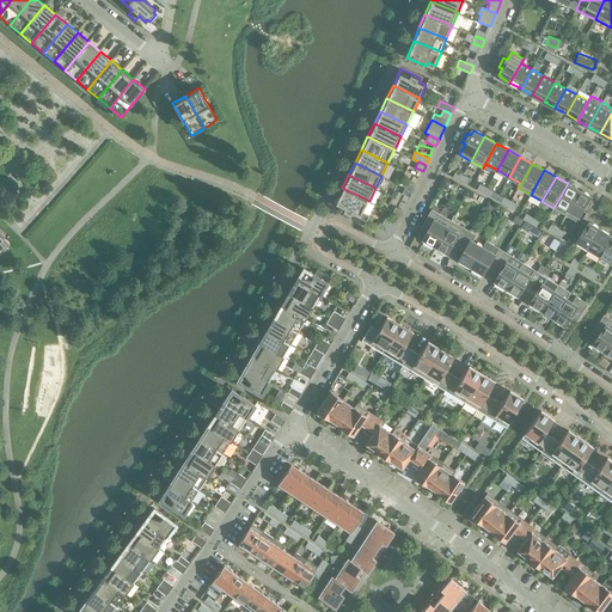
[(404,187),(405,188),(414,191),(416,184),(407,179),(404,187)]
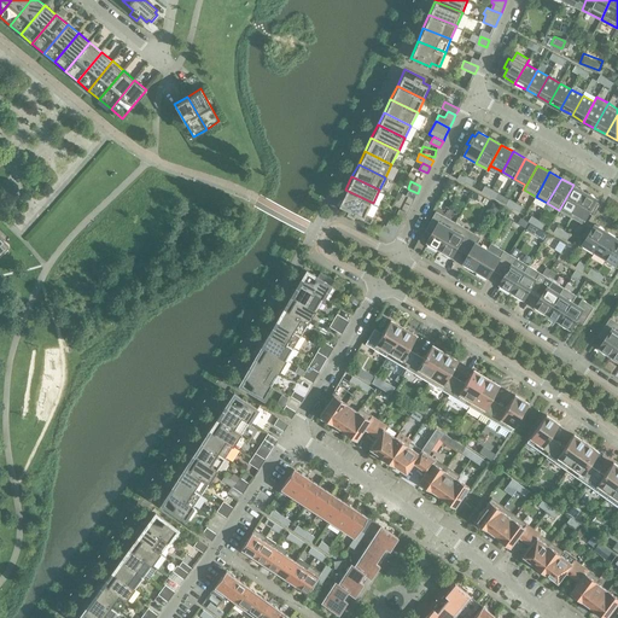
[(586,192),(573,185),(559,210),(571,216),(586,192)]
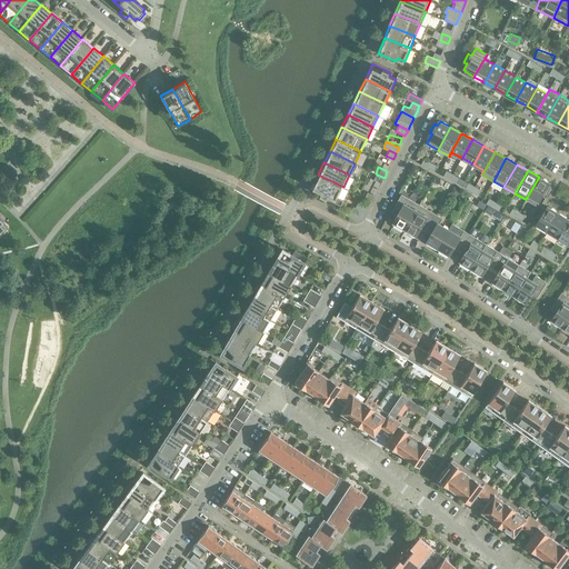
[(343,187),(318,175),(310,190),(341,206),(345,200),(338,197),(343,187)]
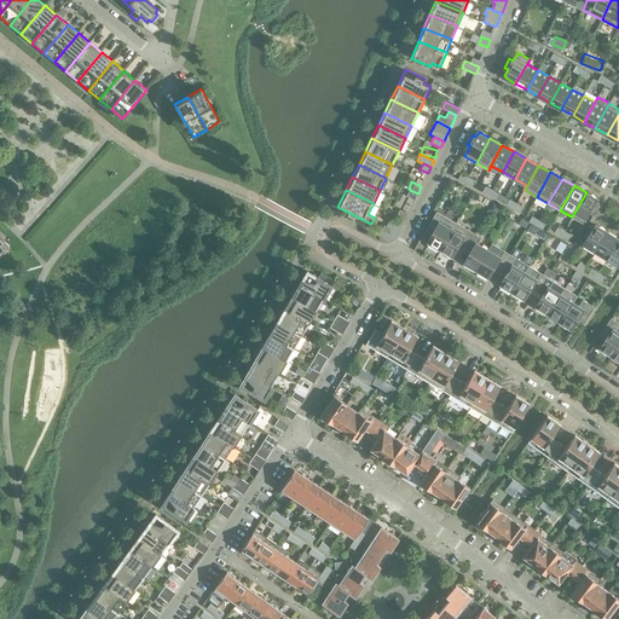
[(418,194),(410,190),(408,196),(415,200),(416,198),(418,194)]
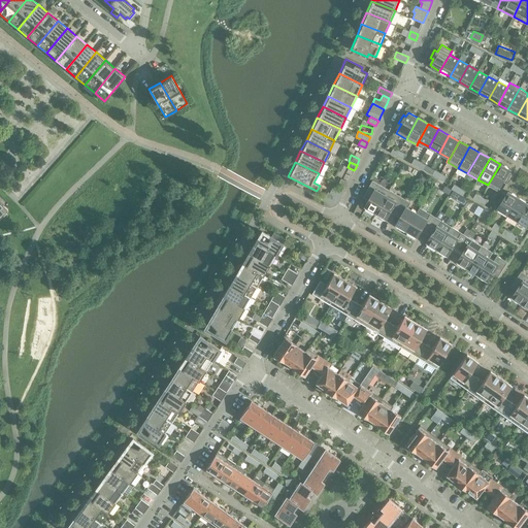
[(510,169),(500,164),(488,185),(498,191),(503,182),(506,183),(510,175),(508,173),(510,169)]
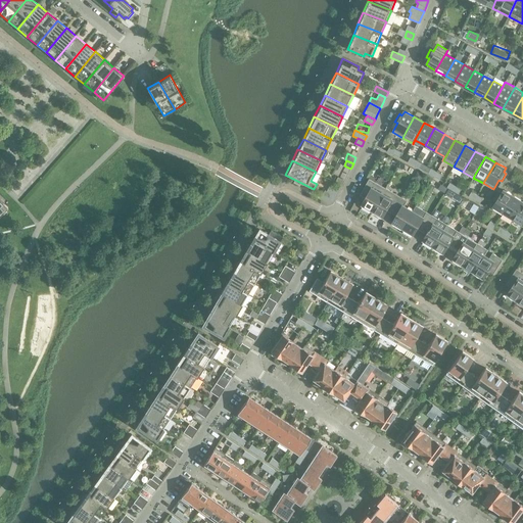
[(335,182),(342,186),(345,180),(338,177),(335,182)]
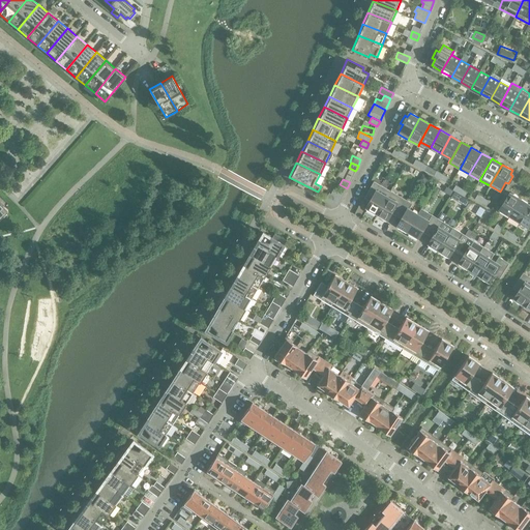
[(366,209),(377,214),(390,190),(375,181),(365,198),(366,198),(367,196),(373,198),(366,209)]
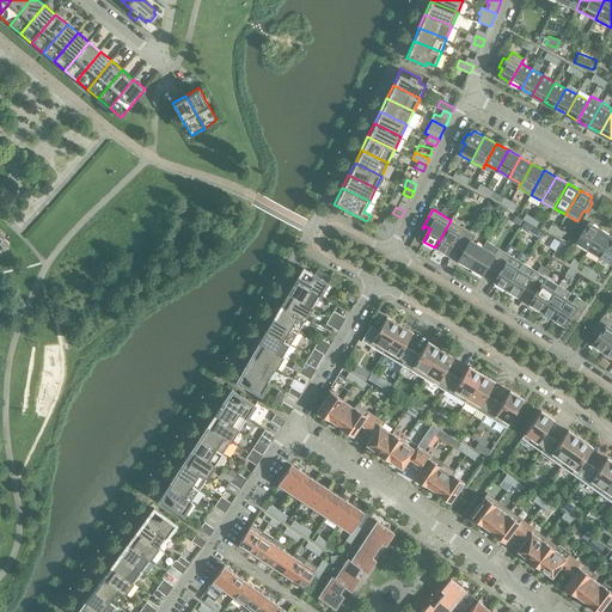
[(391,236),(398,222),(386,218),(383,224),(380,221),(375,231),(389,237),(391,237),(391,236)]
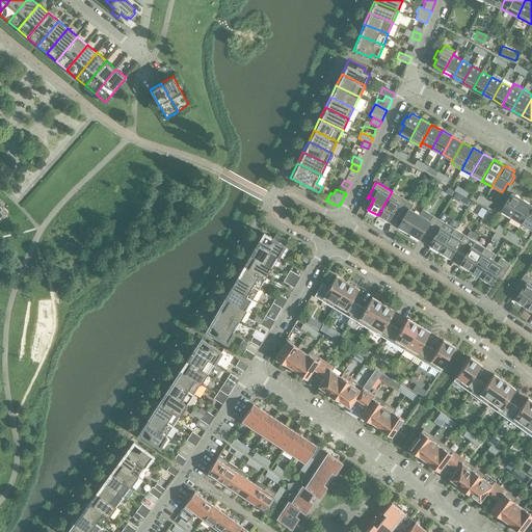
[(392,191),(378,215),(389,221),(395,211),(400,214),(407,201),(392,191)]
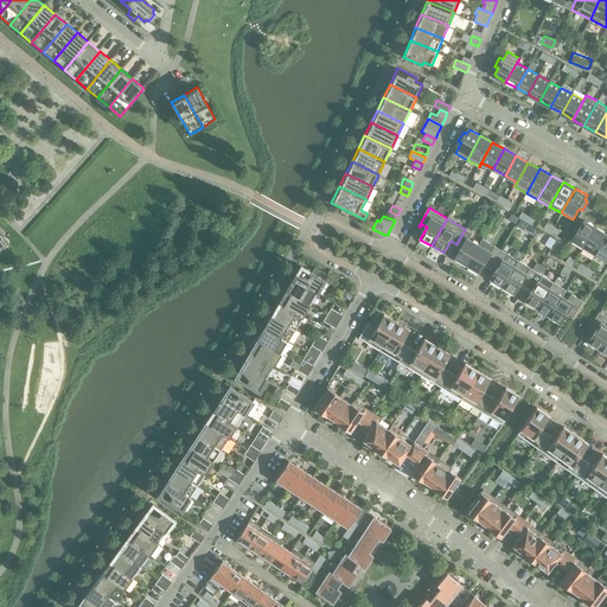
[(573,240),(585,247),(596,228),(585,221),(582,225),(579,223),(574,231),(576,234),(573,240)]
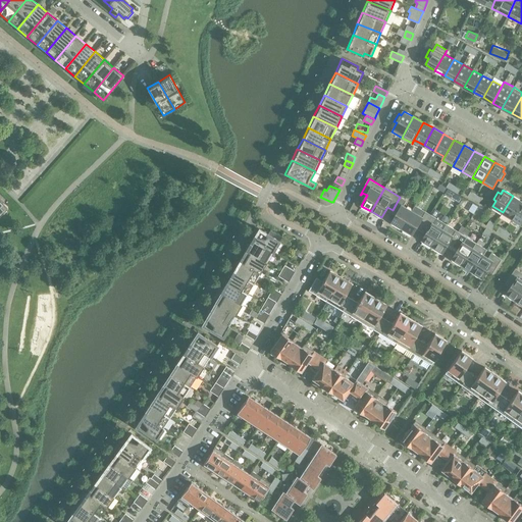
[(521,201),(513,196),(503,212),(512,218),(521,202),(521,201)]
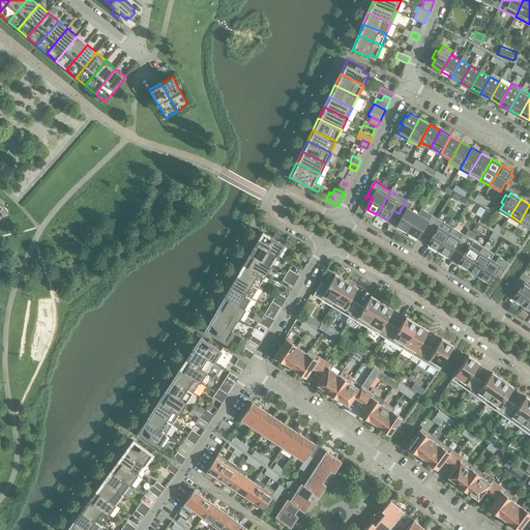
[(398,227),(408,233),(419,214),(409,208),(412,203),(406,200),(399,213),(404,215),(398,227)]
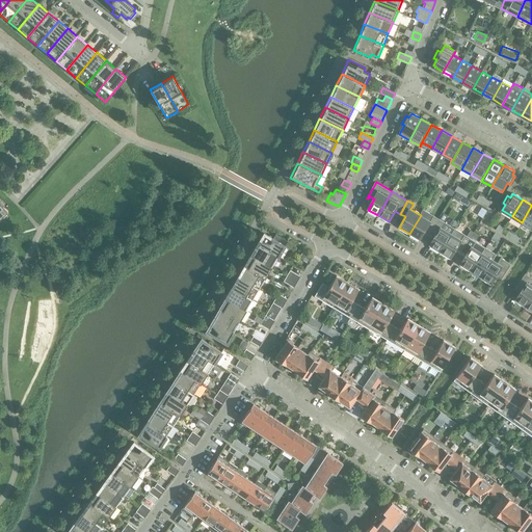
[(531,206),(522,222),(531,229),(531,228),(531,206)]
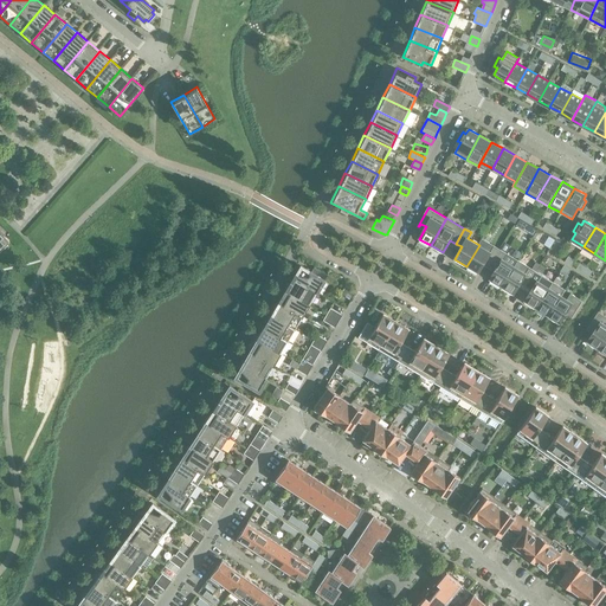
[(479,245),(466,266),(478,274),(485,260),(491,264),(501,250),(483,239),(479,245)]
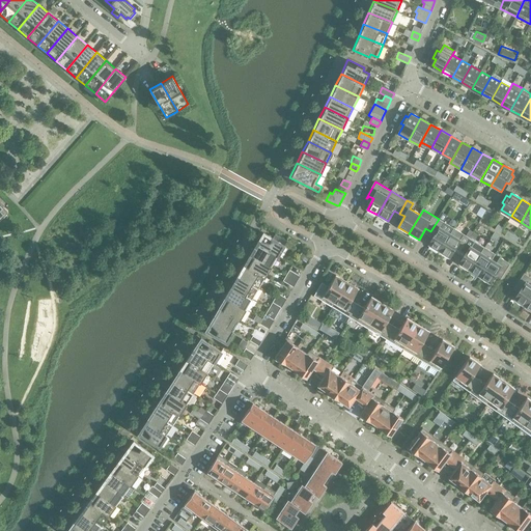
[(429,245),(440,252),(454,228),(439,219),(430,231),(436,234),(429,245)]
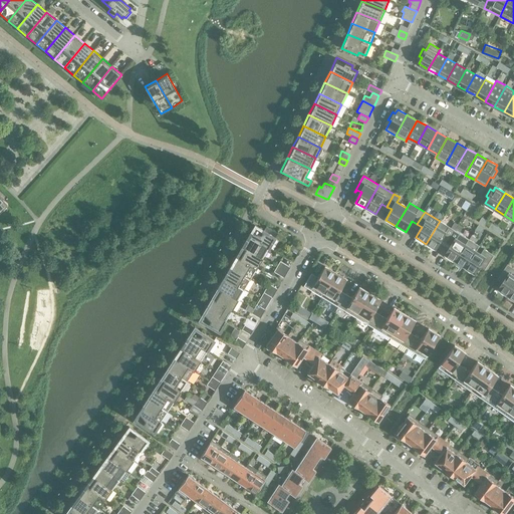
[(267,224),(265,228),(253,221),(245,234),(248,235),(268,247),(275,235),(276,235),(279,231),(267,224)]
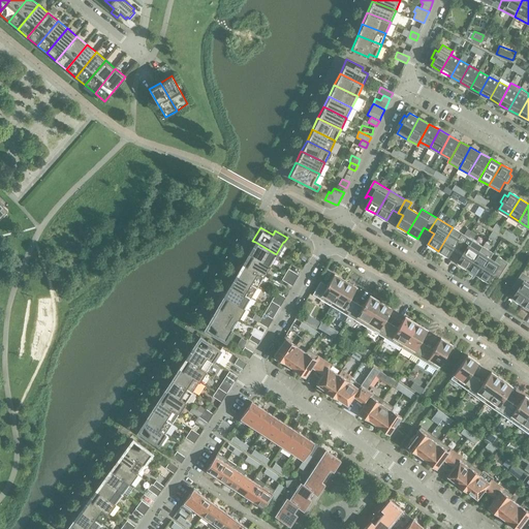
[(453,227),(438,251),(448,257),(455,247),(460,250),(471,230),(468,228),(464,235),(453,227)]
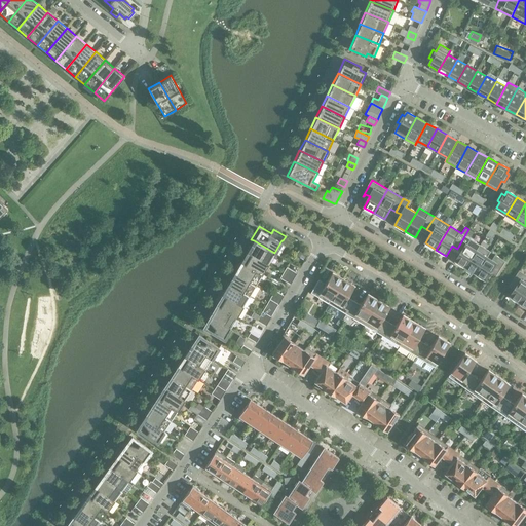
[(455,262),(465,268),(480,245),(471,238),(474,232),(468,229),(457,249),(461,252),(455,262)]
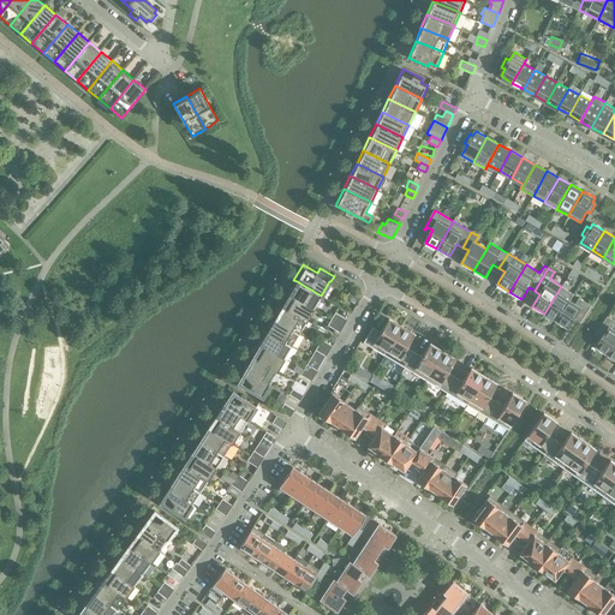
[(297,281),(293,280),(286,292),(314,308),(321,296),(297,281)]
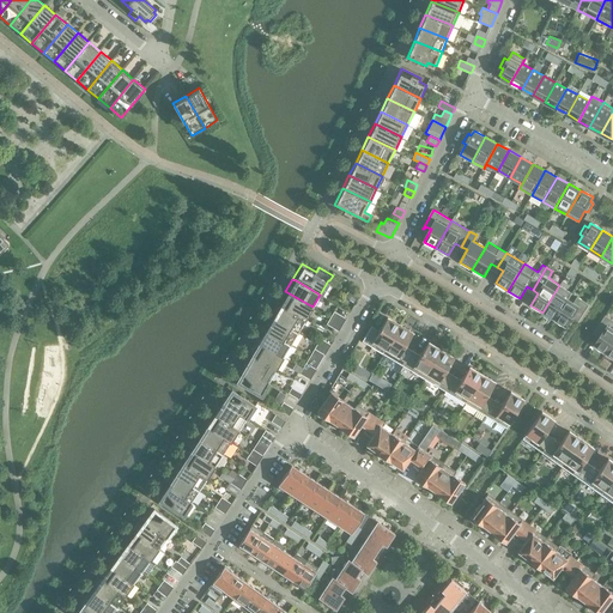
[(559,285),(542,313),(554,320),(571,292),(559,285)]
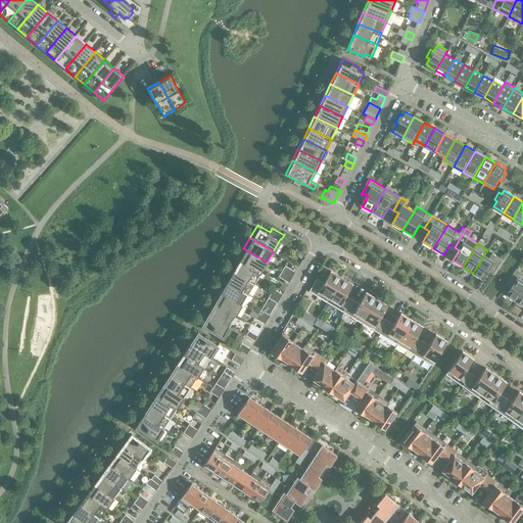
[(302,258),(306,252),(297,247),(294,253),(302,258)]
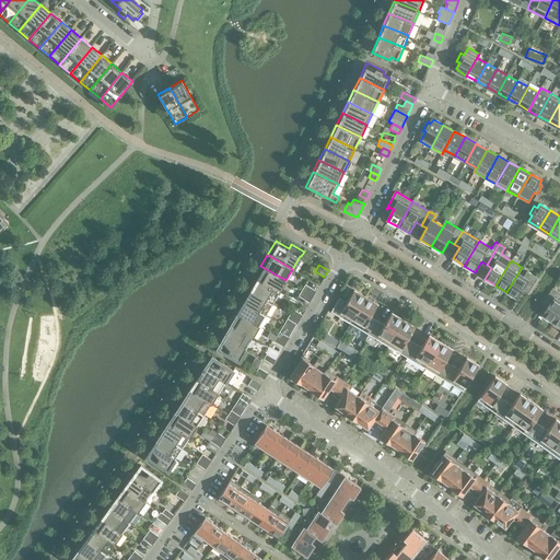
[(286,280),(260,266),(254,277),(279,292),(286,280)]
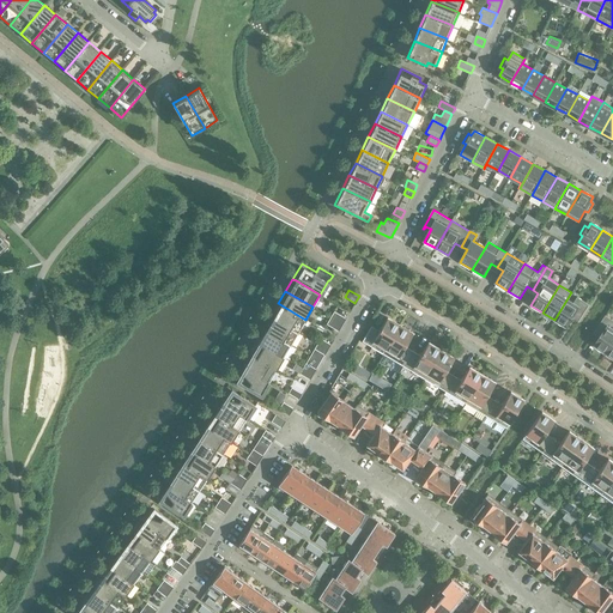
[(571,292),(554,320),(566,327),(574,315),(578,319),(577,322),(589,304),(577,297),(574,303),(568,299),(571,292)]
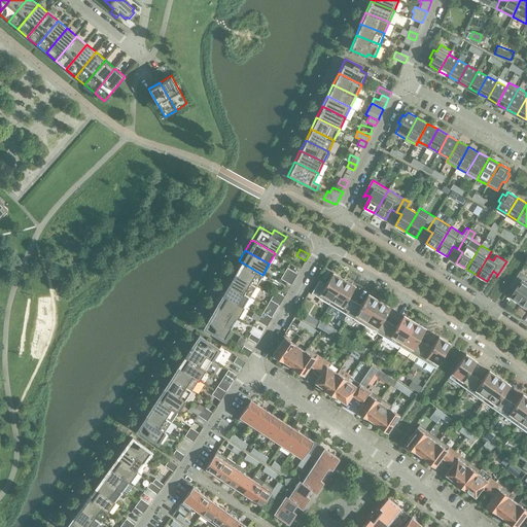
[(262,275),(239,260),(233,272),(256,285),(262,275)]
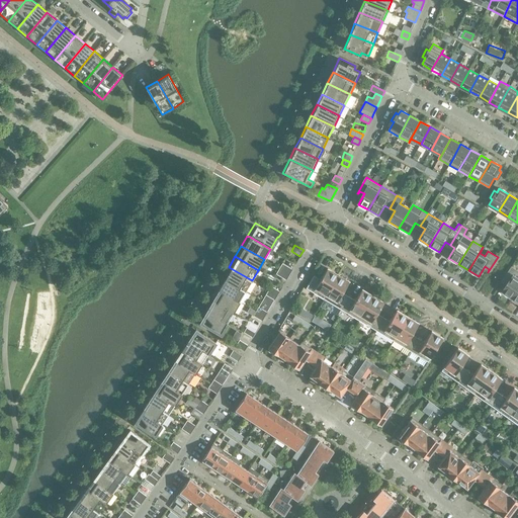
[(283,264),(280,269),(289,274),(292,269),(283,264)]
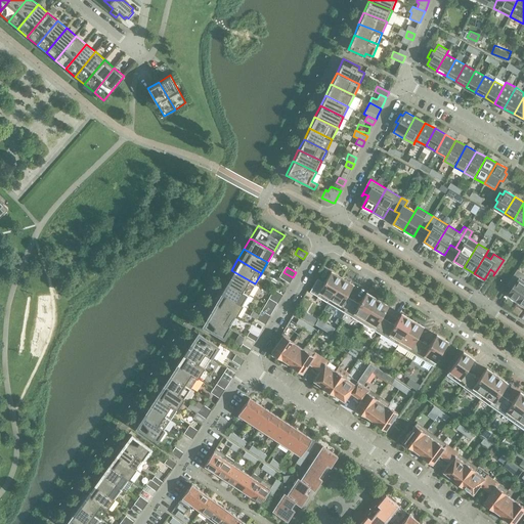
[(508,296),(518,303),(523,293),(523,273),(518,269),(508,285),(509,286),(510,282),(515,286),(508,296)]
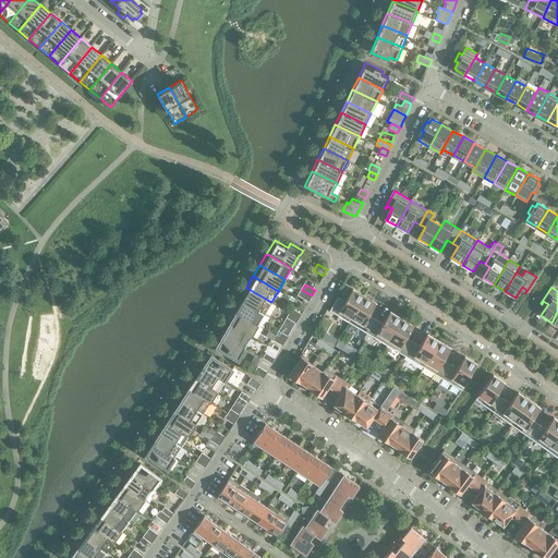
[(271,302),(246,288),(240,299),(265,313),(271,302)]
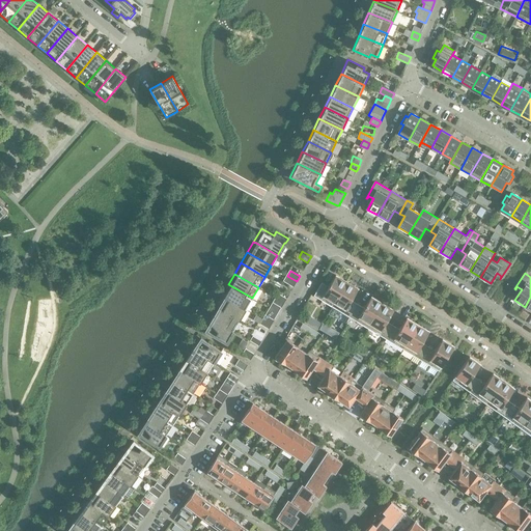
[(322,282),(313,296),(332,306),(346,281),(335,275),(329,286),(322,282)]
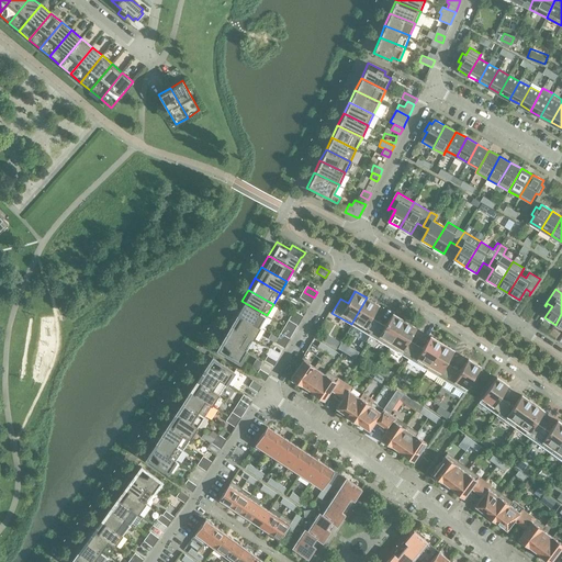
[(314,298),(304,292),(301,298),(311,303),(314,298)]
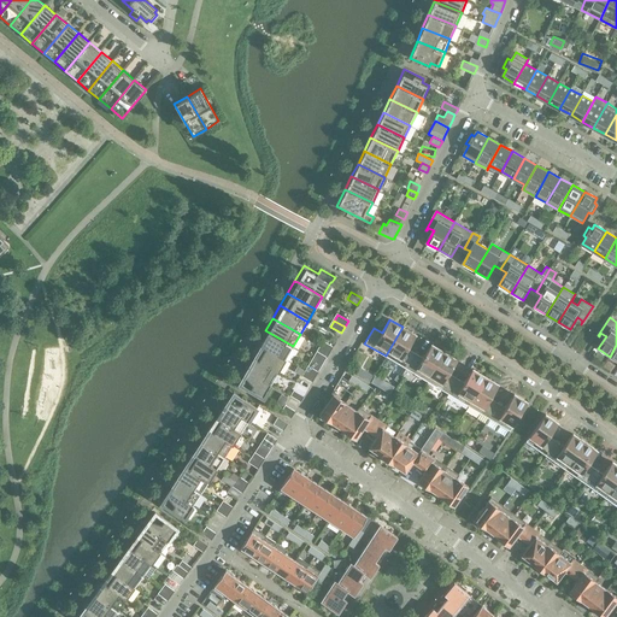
[(416,335),(403,327),(386,356),(386,357),(382,364),(401,375),(405,368),(406,368),(415,353),(407,348),(416,335)]
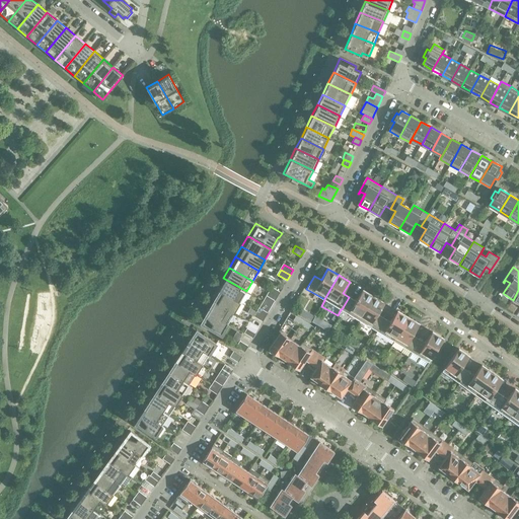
[(246,291),(223,278),(217,288),(239,302),(246,291)]
